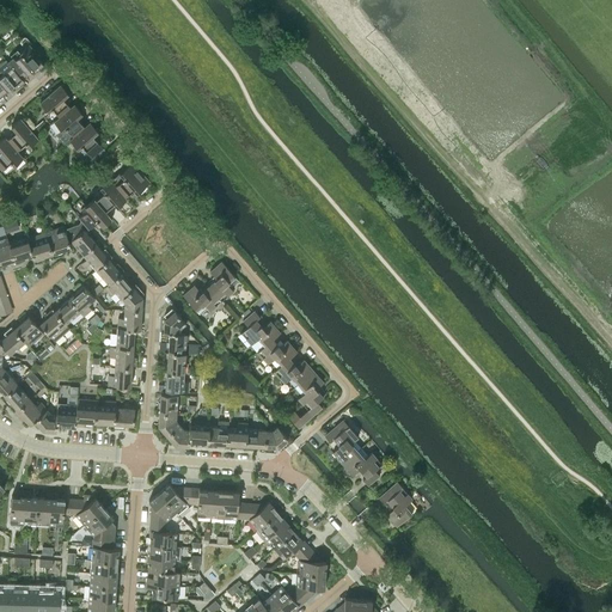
[(32,55),(36,53),(29,44),(19,53),(17,49),(10,55),(12,57),(7,61),(22,78),(30,71),(34,75),(41,69),(40,68),(43,65),(38,60),(37,61),(32,55)]
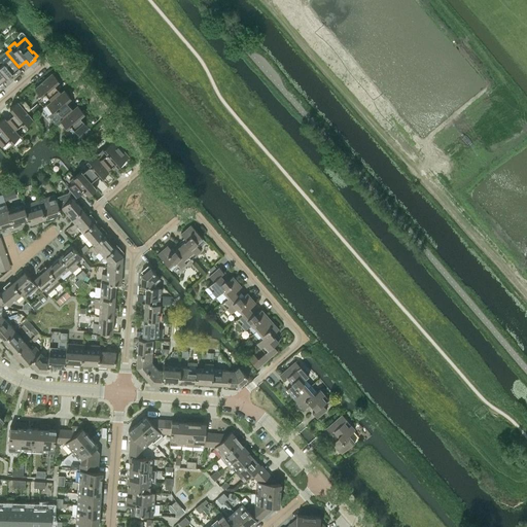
[(6,53),(4,51),(0,55),(0,59),(0,60),(0,79),(2,81),(9,75),(12,79),(19,74),(18,73),(21,70),(19,67),(6,53)]
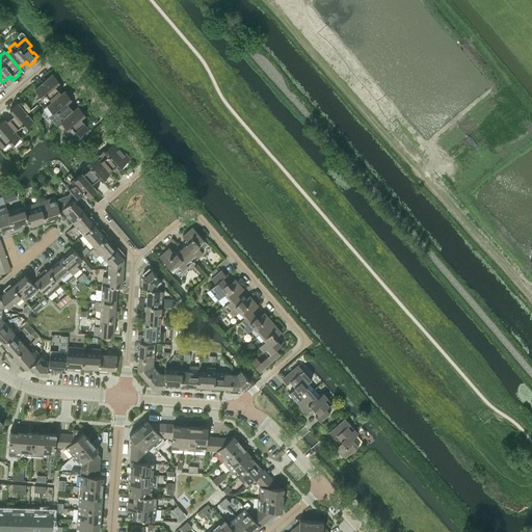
[(53,86),(59,81),(52,73),(34,88),(42,97),(45,94),(51,101),(61,92),(56,87),(55,88),(53,86)]
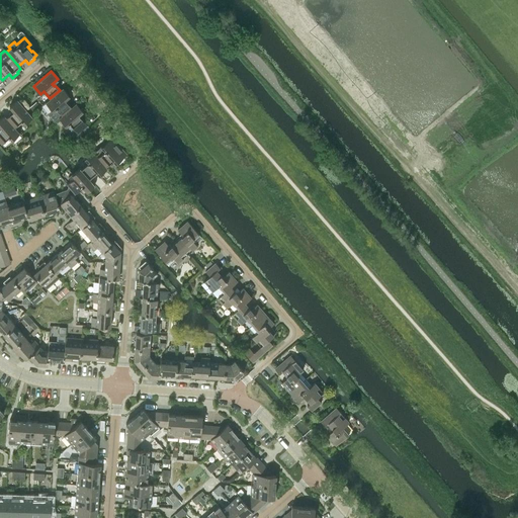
[(70,95),(63,88),(63,87),(60,90),(50,98),(46,102),(52,110),(48,113),(55,121),(59,117),(72,107),(71,106),(67,101),(65,103),(64,101),(70,95)]
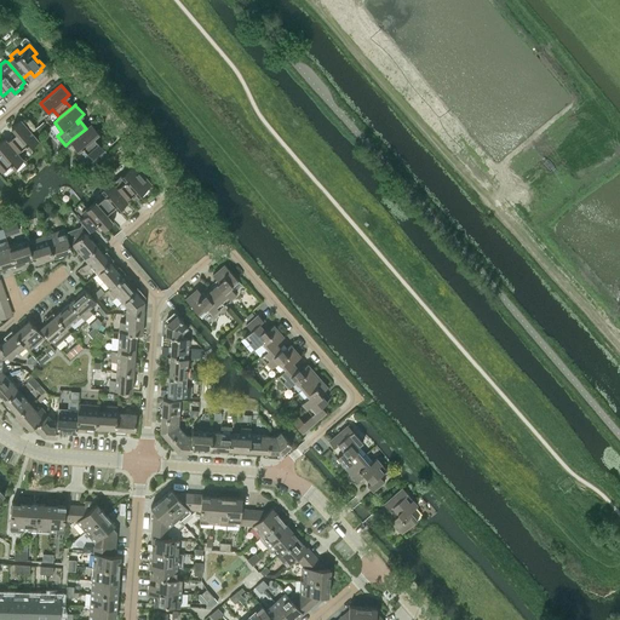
[(29,148),(39,139),(21,119),(11,127),(17,135),(15,137),(13,136),(7,141),(17,153),(17,151),(26,144),(29,148)]
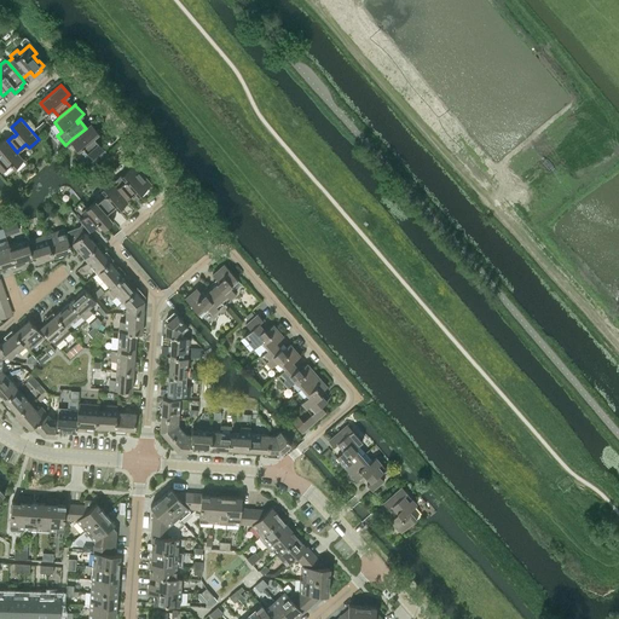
[(44,122),(34,129),(39,134),(48,127),(44,122)]
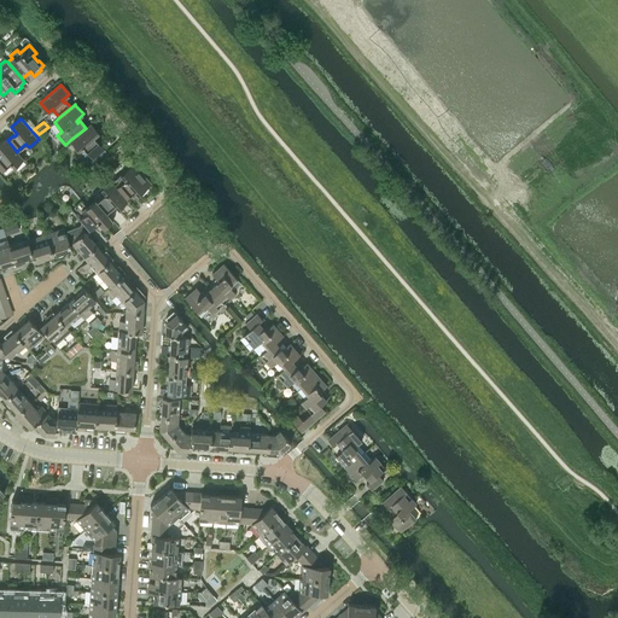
[(99,132),(91,123),(91,122),(85,127),(86,128),(70,140),(79,150),(82,147),(94,162),(106,151),(97,140),(94,143),(92,139),(99,132)]
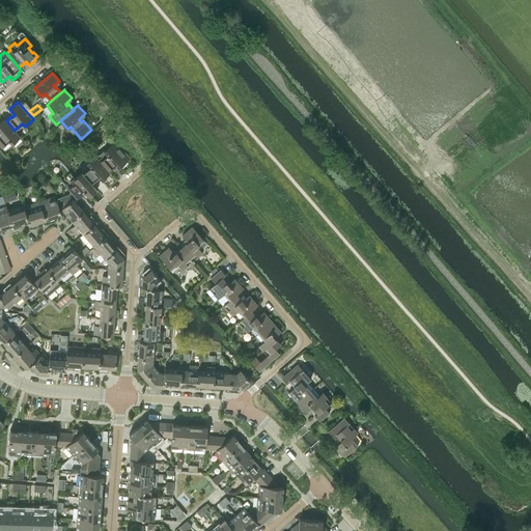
[(6,120),(5,118),(0,122),(0,130),(2,132),(0,134),(0,145),(1,147),(9,140),(11,143),(20,136),(15,130),(15,131),(6,120)]
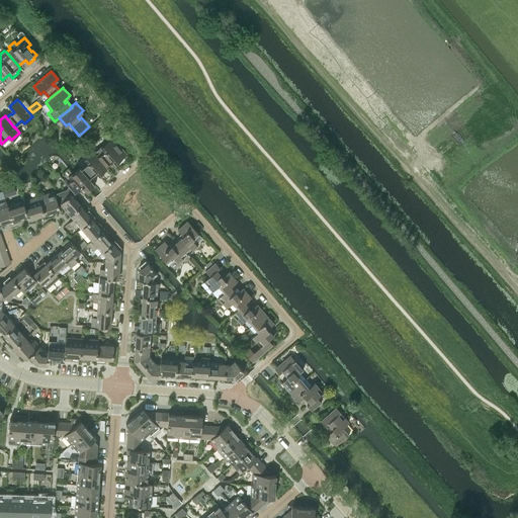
[(115,163),(126,154),(111,137),(93,152),(93,153),(105,167),(105,166),(111,162),(109,160),(111,159),(115,163)]
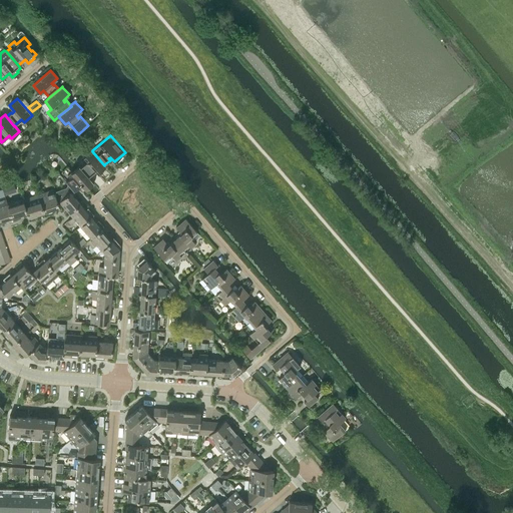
[(92,151),(92,150),(91,149),(83,156),(87,160),(80,167),(79,165),(78,165),(93,182),(88,176),(93,172),(92,170),(94,168),(98,173),(106,166),(104,164),(104,165),(92,151)]
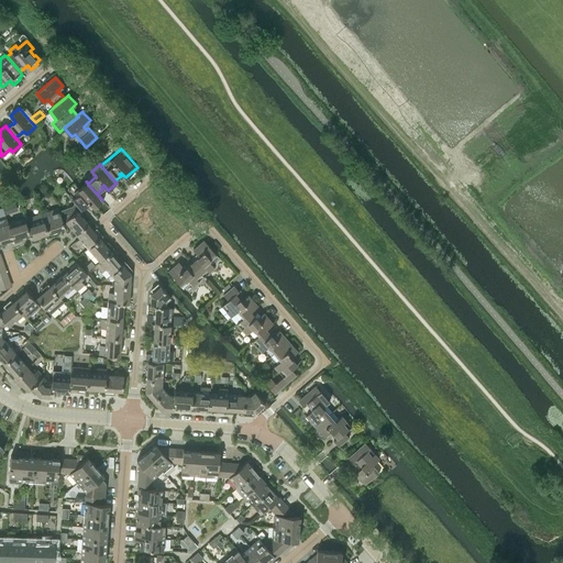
[(90,210),(95,207),(78,188),(74,192),(77,196),(72,200),(81,210),(86,206),(90,210)]
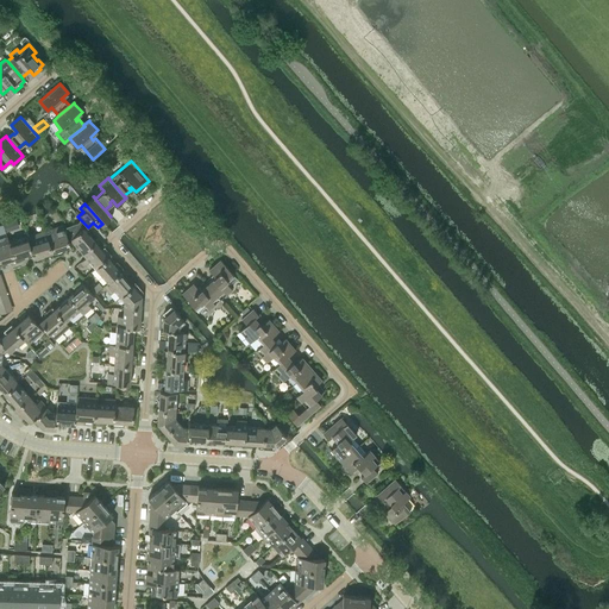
[(10,223),(2,225),(5,232),(12,230),(10,223)]
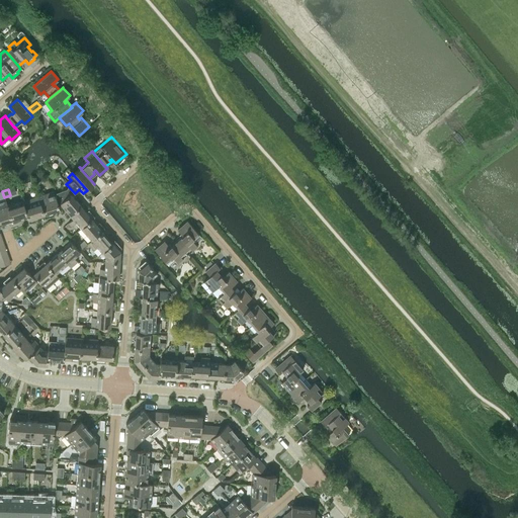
[(52,211),(60,209),(54,191),(46,193),(38,196),(39,200),(44,214),(45,218),(53,214),(52,211)]
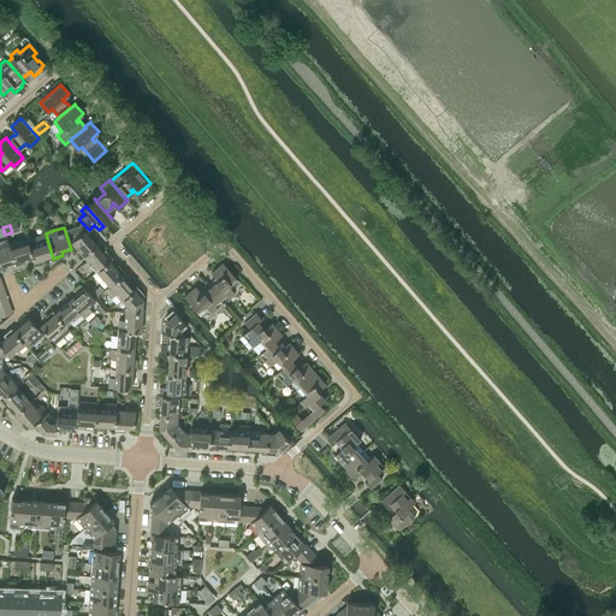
[(84,231),(78,235),(75,231),(69,236),(71,242),(84,258),(96,246),(84,231)]
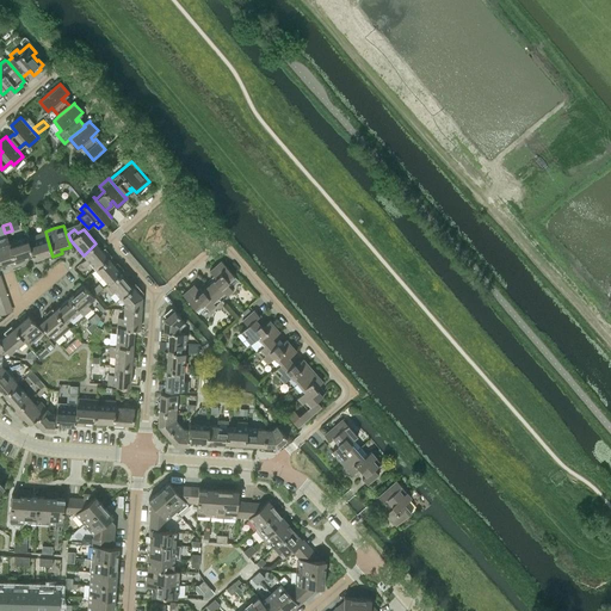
[(47,236),(45,232),(26,238),(32,253),(31,253),(35,263),(44,259),(43,255),(51,253),(47,236)]
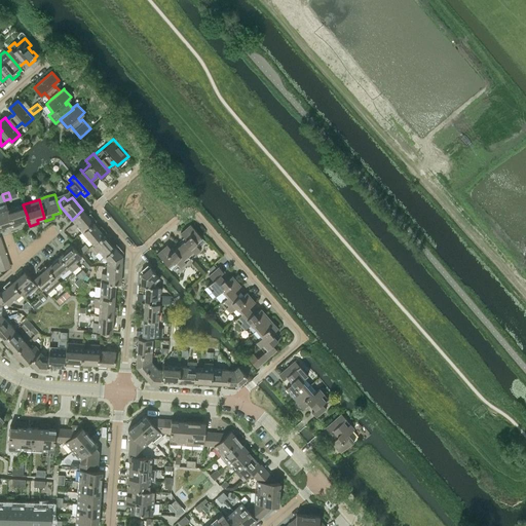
[(0,226),(11,223),(7,210),(6,204),(0,205),(0,226)]
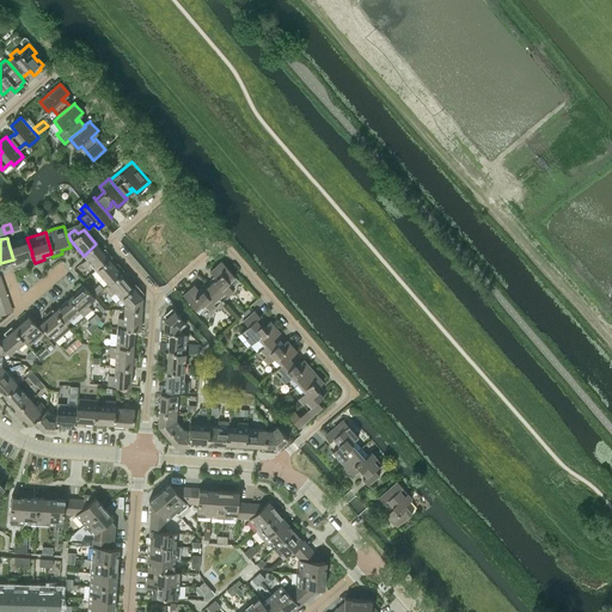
[(13,259),(31,254),(32,254),(26,238),(8,244),(13,259)]
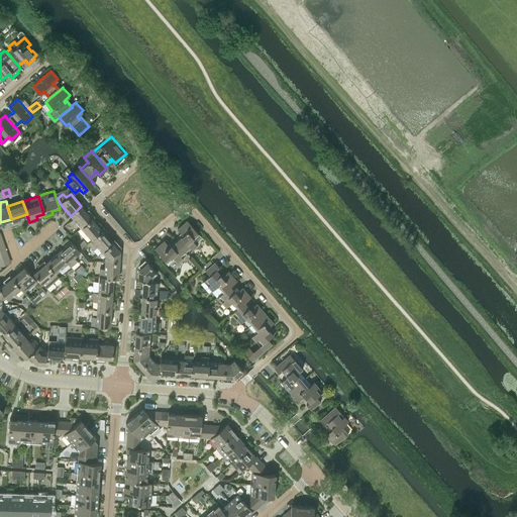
[(88,210),(86,212),(84,209),(68,222),(71,226),(76,221),(81,227),(92,218),(94,216),(88,210)]
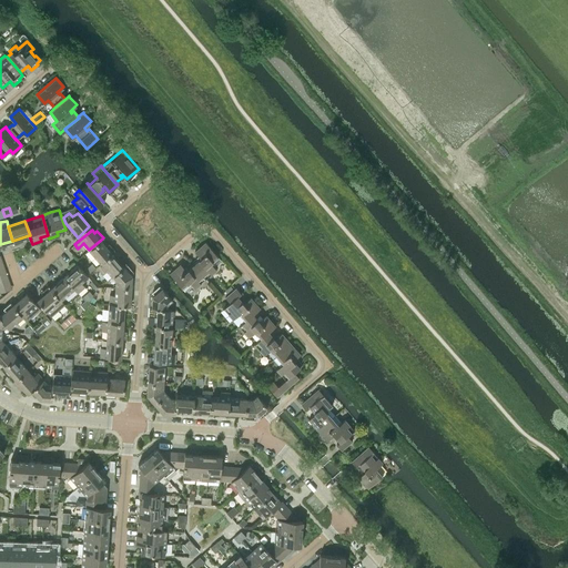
[(107,246),(101,240),(89,250),(100,263),(112,253),(115,251),(109,244),(107,246)]
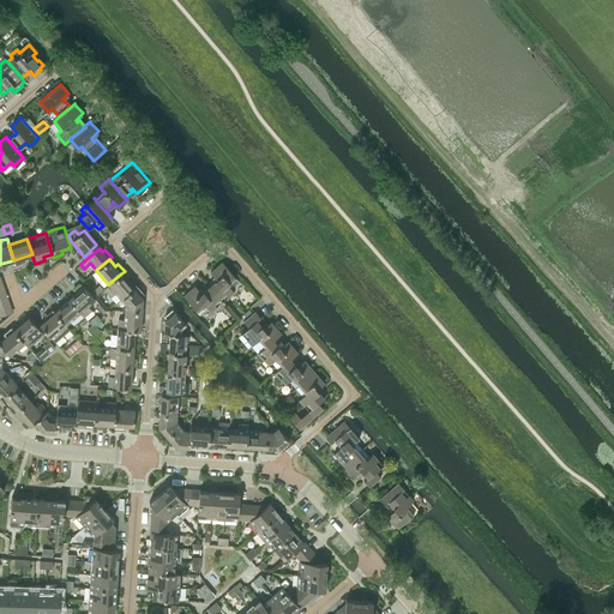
[(239,281),(235,277),(222,262),(210,272),(217,280),(209,287),(222,301),(234,292),(230,288),(239,281)]
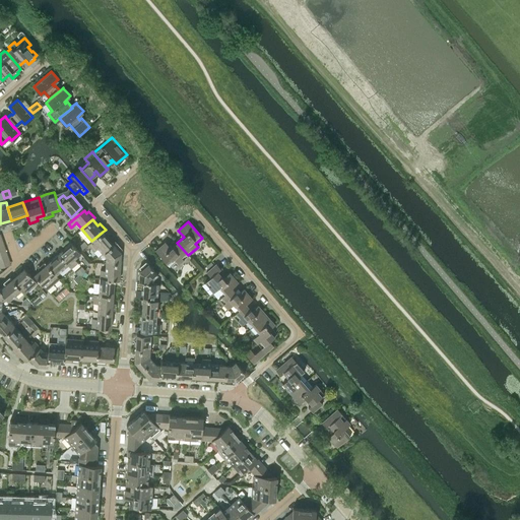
[(108,238),(103,232),(91,241),(87,244),(93,251),(98,248),(103,253),(116,242),(110,236),(108,238)]
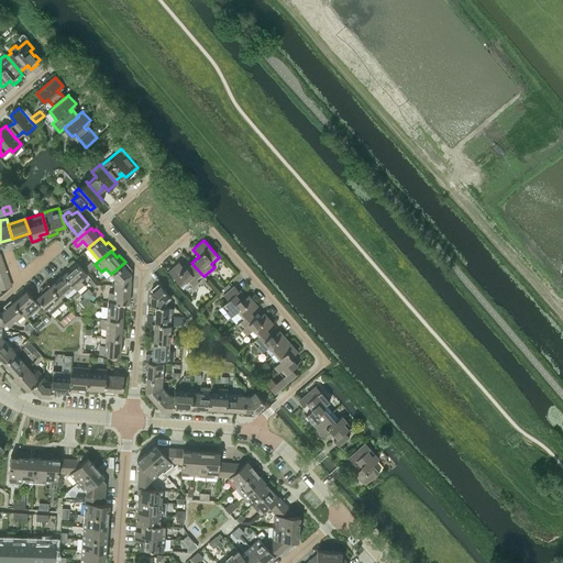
[(129,272),(132,269),(125,262),(111,274),(114,278),(114,284),(130,285),(131,273),(129,272)]
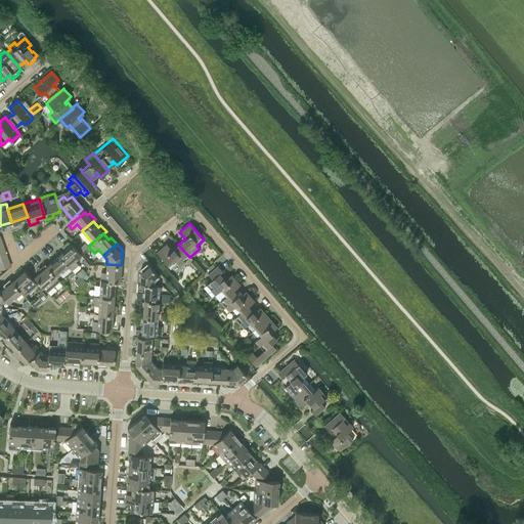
[(178,245),(172,250),(166,244),(157,252),(170,268),(177,262),(180,265),(189,257),(178,245)]
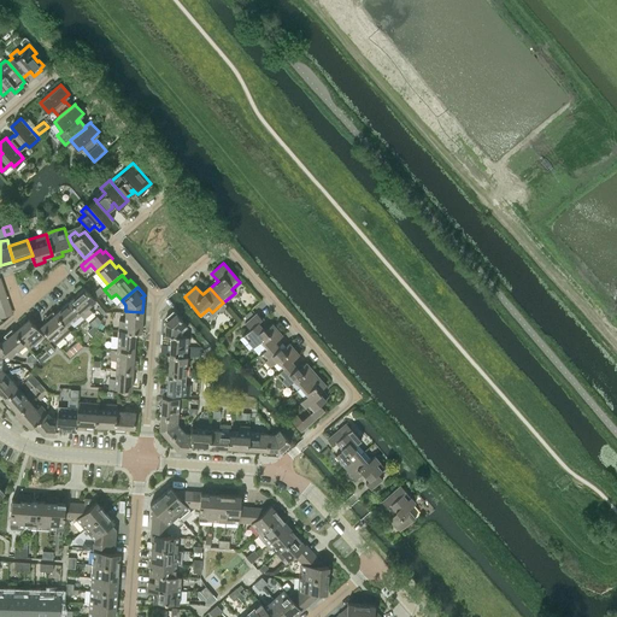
[(88,307),(95,300),(84,288),(69,300),(81,313),(80,313),(84,318),(92,311),(88,307)]
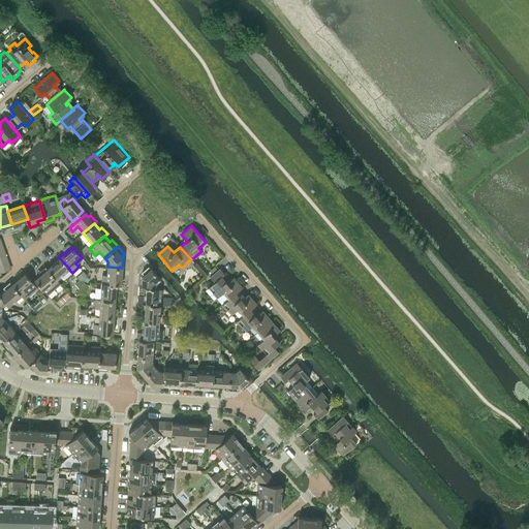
[(68,269),(69,269),(59,257),(48,269),(47,269),(57,280),(57,279),(68,269)]
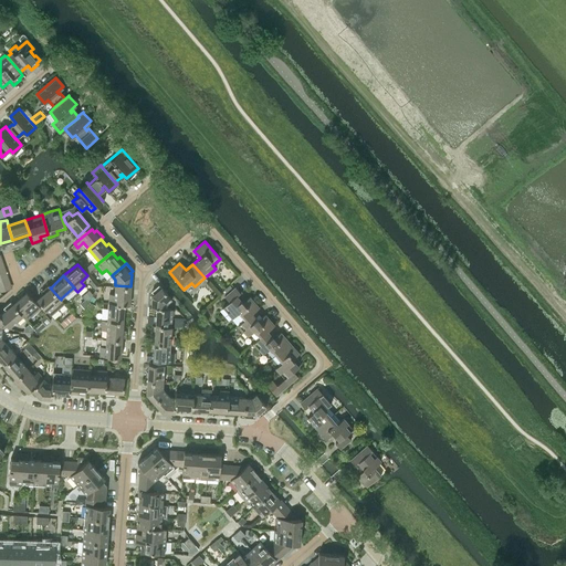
[(50,287),(51,287),(49,284),(41,291),(43,294),(37,300),(51,315),(64,303),(61,299),(61,300),(50,287)]
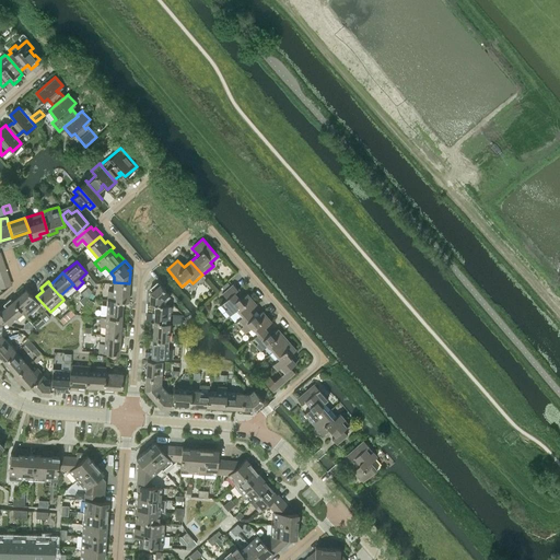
[(165,300),(170,295),(158,281),(150,288),(152,290),(150,292),(150,304),(155,304),(165,305),(165,304),(165,300)]
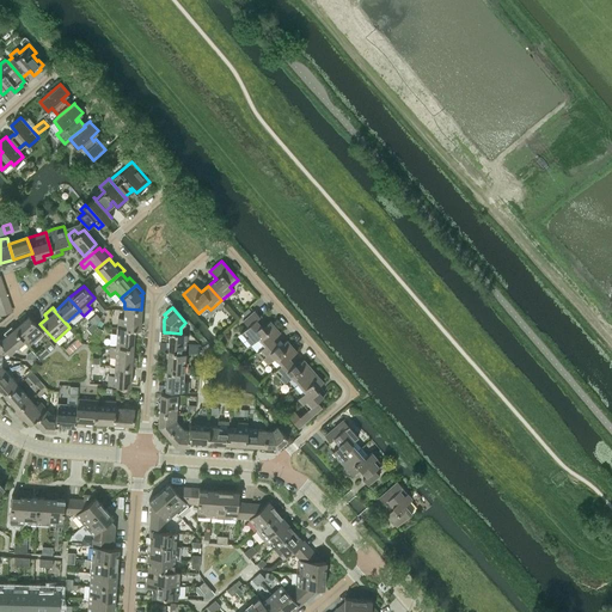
[(140,329),(141,310),(124,308),(123,318),(117,317),(117,328),(134,329),(140,329)]
